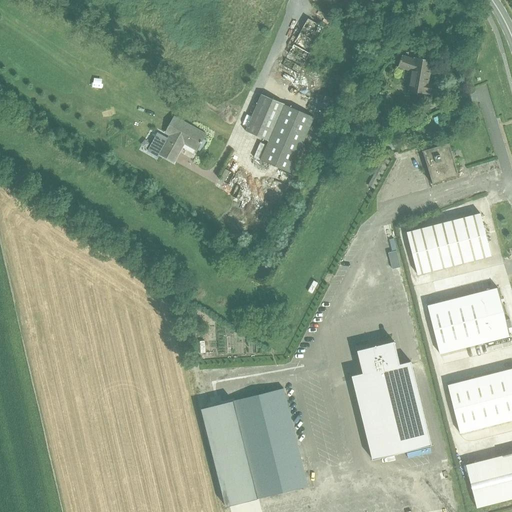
[(278,59),(296,66),(314,24),(295,17),(278,59)]
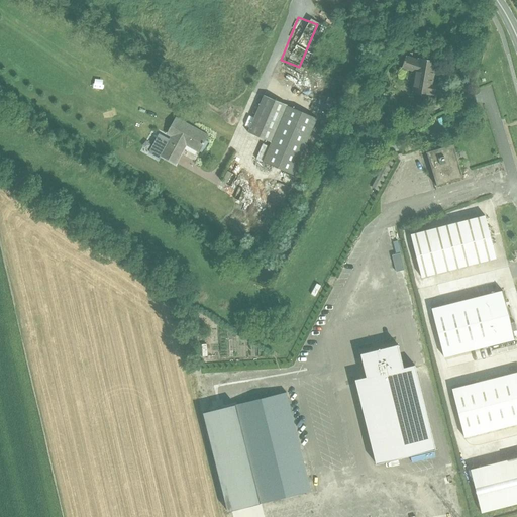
[(442,96),(444,85),(432,83),(436,61),(418,58),(418,60),(406,56),(402,67),(416,72),(412,92),(442,96)]
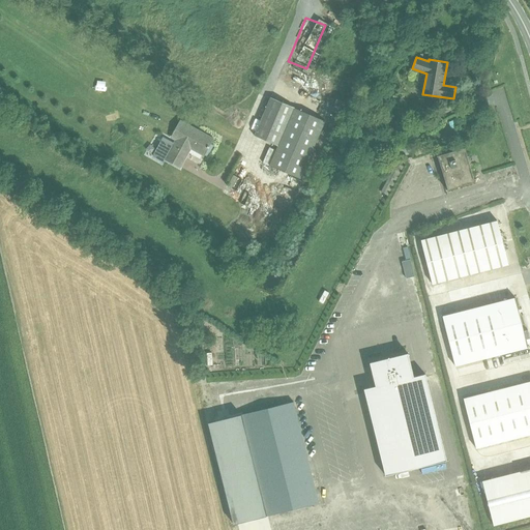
[(299,179),(325,122),(293,108),(294,108),(271,97),(255,136),(277,146),(269,166),(299,179)]
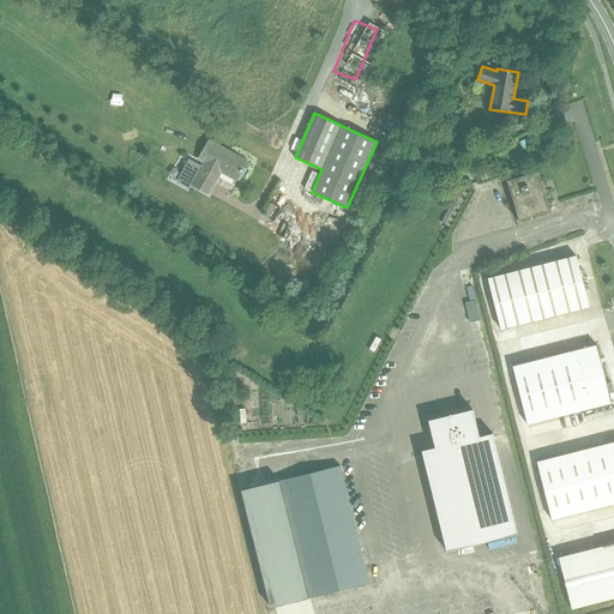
[(238,157),(209,142),(199,158),(205,162),(202,167),(188,158),(176,181),(190,188),(193,184),(209,193),(221,170),(236,179),(244,166),(245,167),(248,161),(238,156),(238,157)]
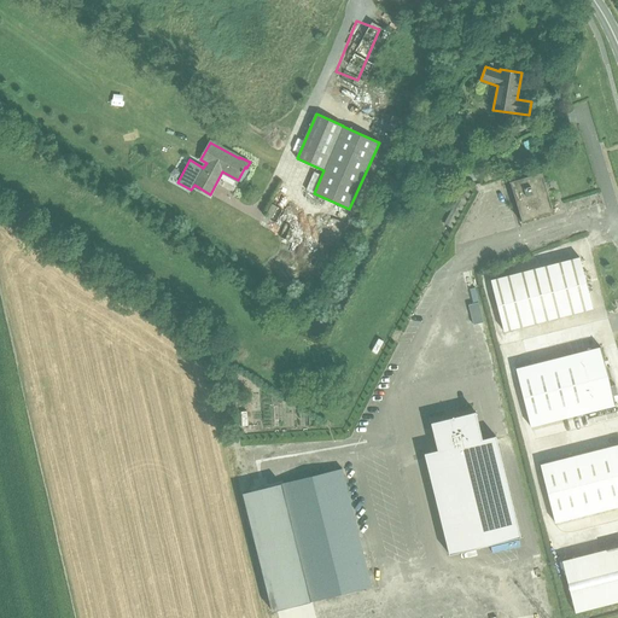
[(542,173),(509,182),(522,222),(554,213),(547,192),(549,191),(547,182),(544,182),(542,173)]
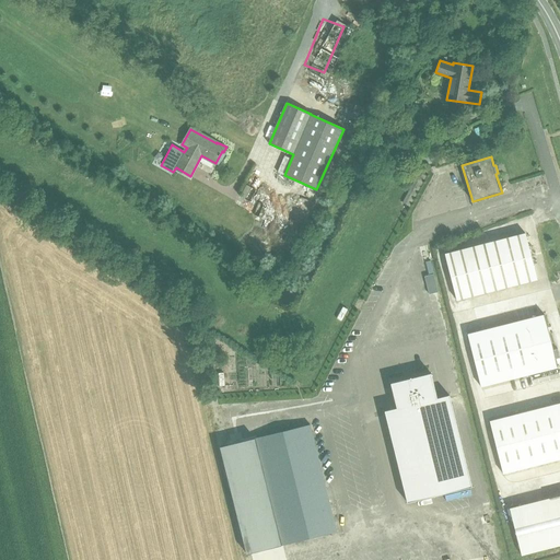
[(525,233),(513,236),(518,259),(531,256),(525,233)]
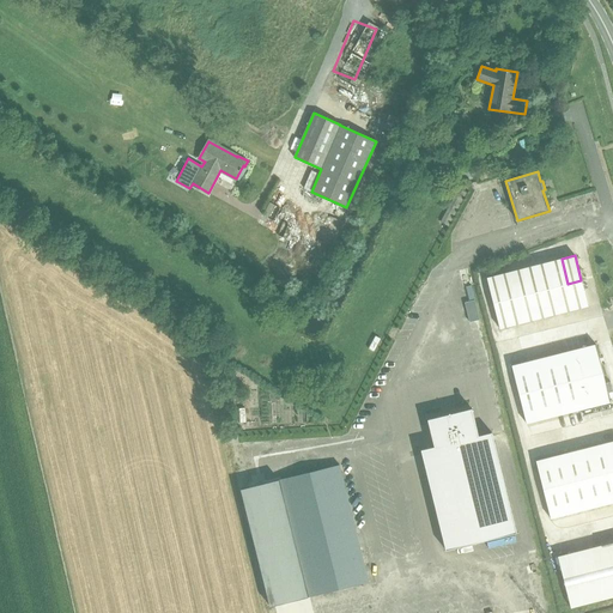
[(547,262),(554,287),(568,284),(562,259),(547,262)]
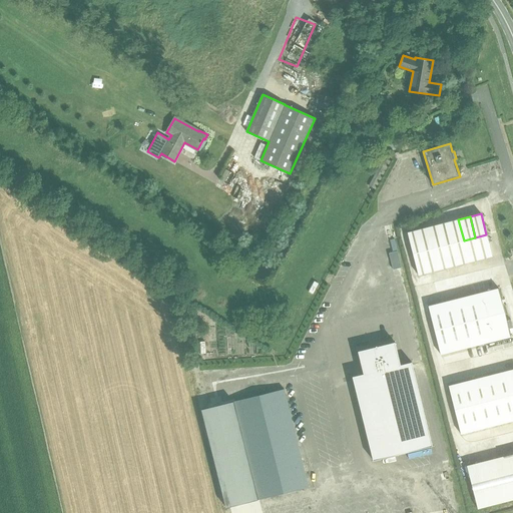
[(458,219),(447,222),(453,243),(464,240),(458,219)]
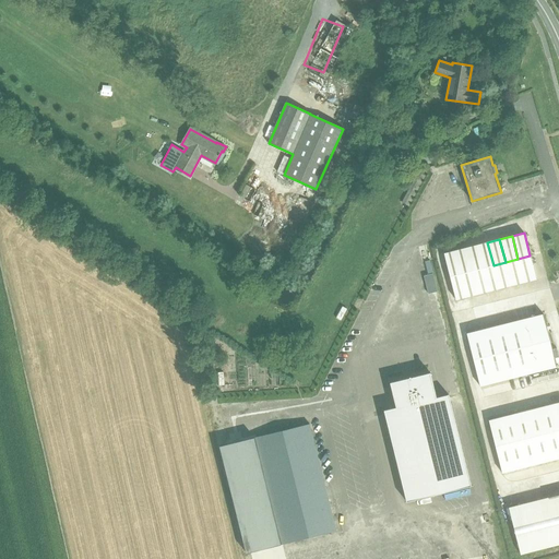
[(487,242),(463,248),(468,272),(494,265),(487,242)]
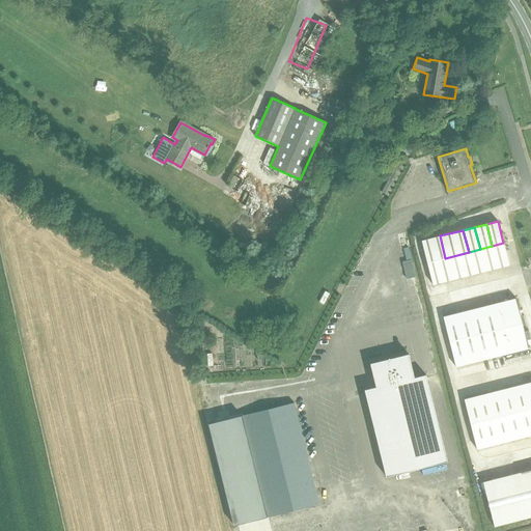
[(440,235),(421,241),(432,285),(451,280),(445,258),(440,235)]
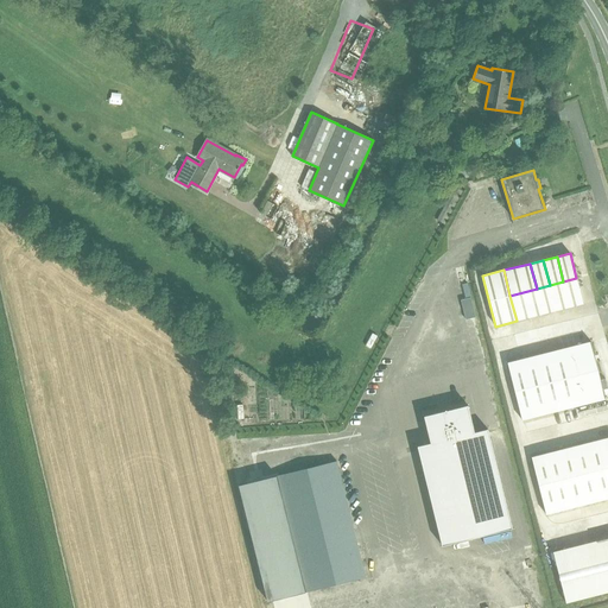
[(460,285),(468,283),(464,272),(457,274),(460,285)]
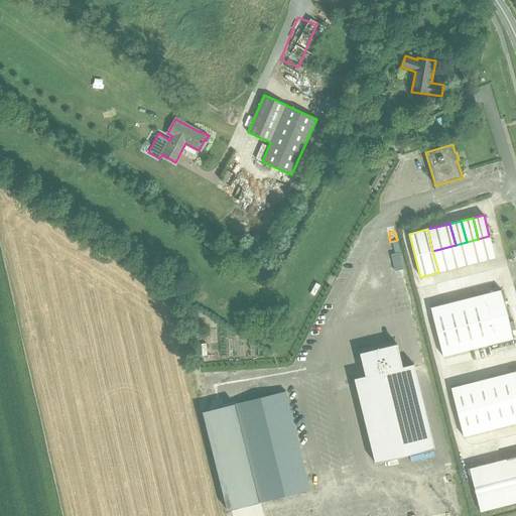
[(489,236),(478,239),(483,261),(495,258),(489,236)]
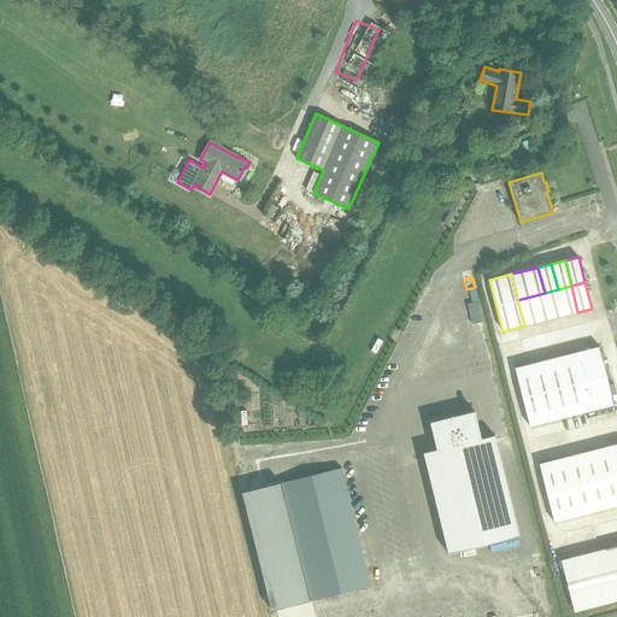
[(571,286),(558,289),(545,293),(551,318),(577,312),(571,286)]
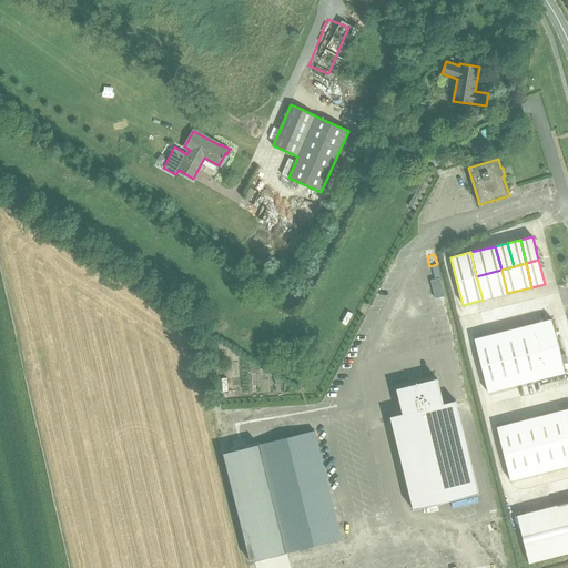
[(501,270),(476,276),(483,300),(507,293),(501,270)]
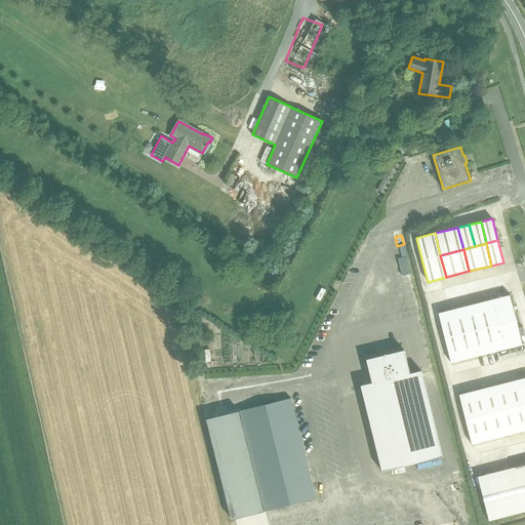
[(398,258),(402,275),(410,273),(406,256),(402,257),(398,258)]
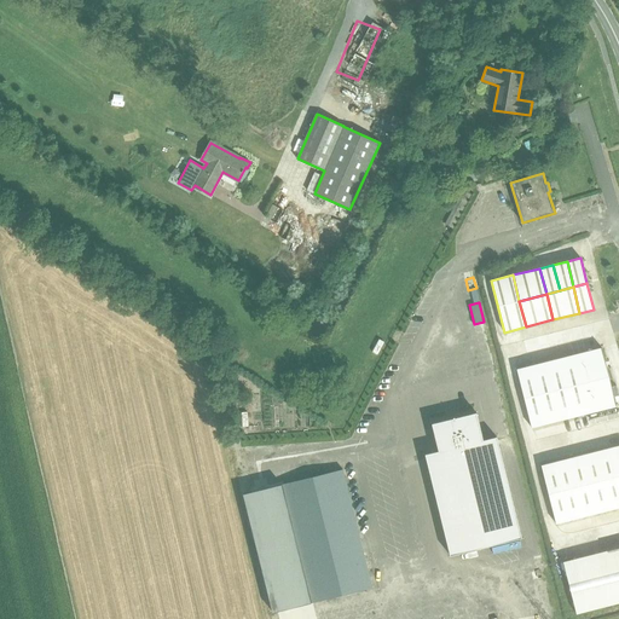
[(600,348),(516,369),(531,428),(614,406),(600,348)]
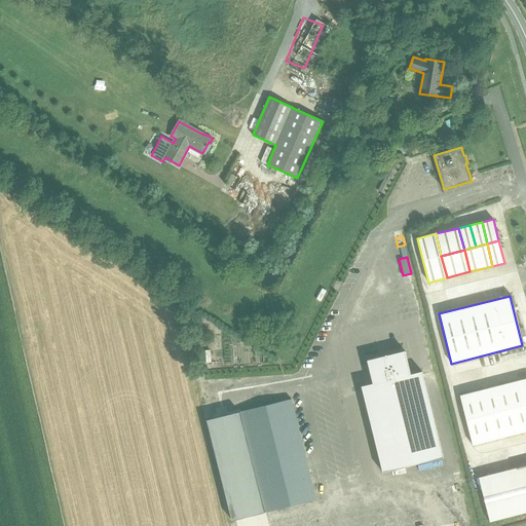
[(333,350),(350,348),(349,339),(332,341),(333,350)]
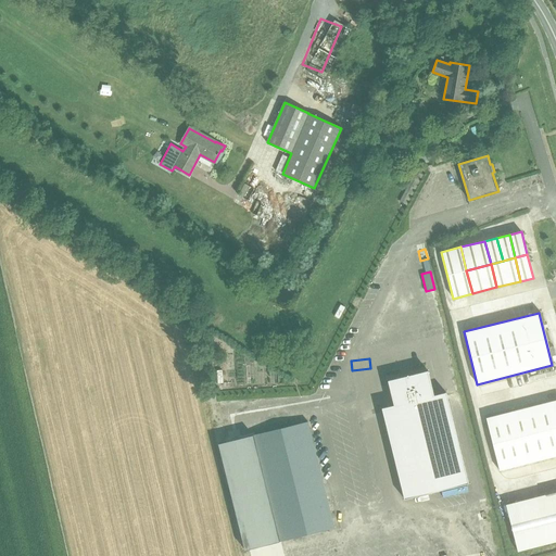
[(393,405),(381,408),(392,450),(404,498),(468,483),(445,392),(433,395),(428,370),(401,377),(388,380),(393,405)]
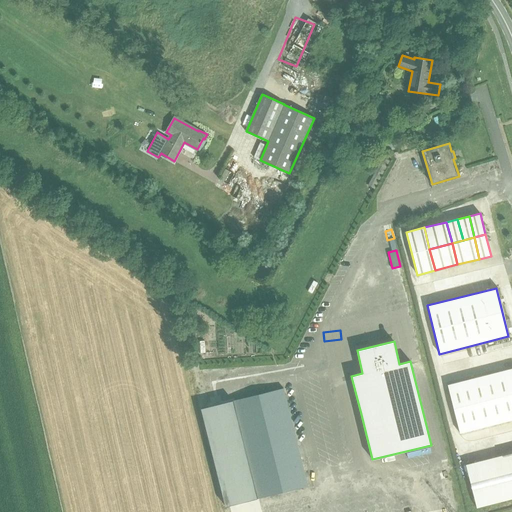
[(511,368),(447,385),(459,433),(511,419),(511,368)]
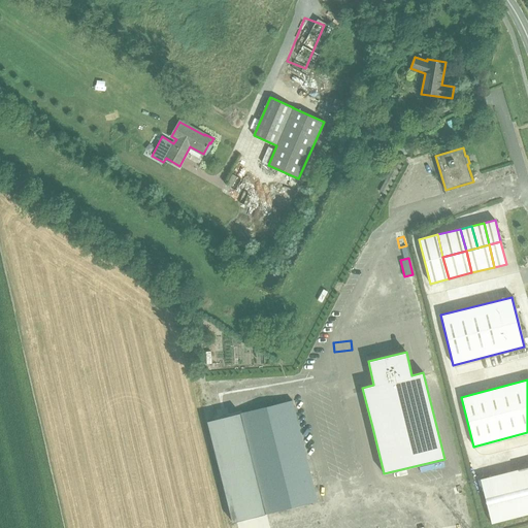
[(265,514),(317,500),(292,400),(240,413),(265,514)]
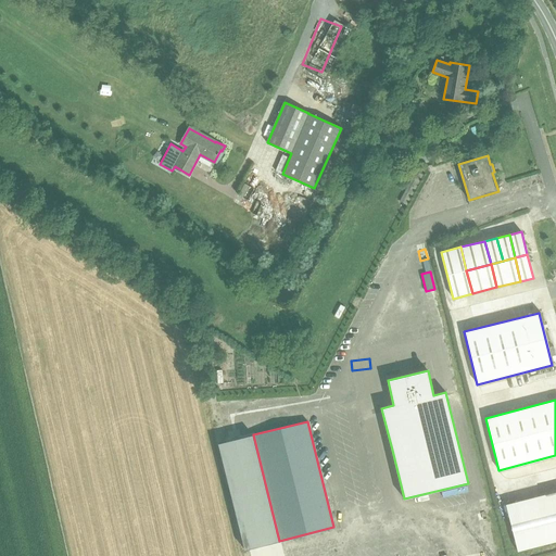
[(253,434),(218,443),(244,550),(279,541),(253,434)]
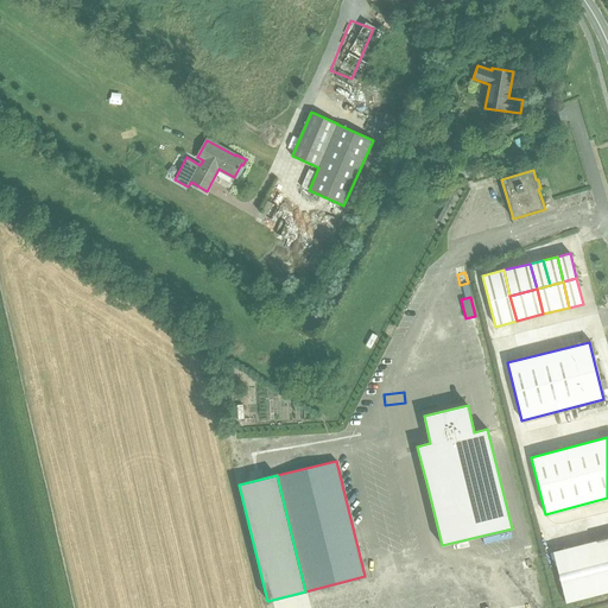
[(607,538),(553,552),(565,602),(607,591),(607,538)]
